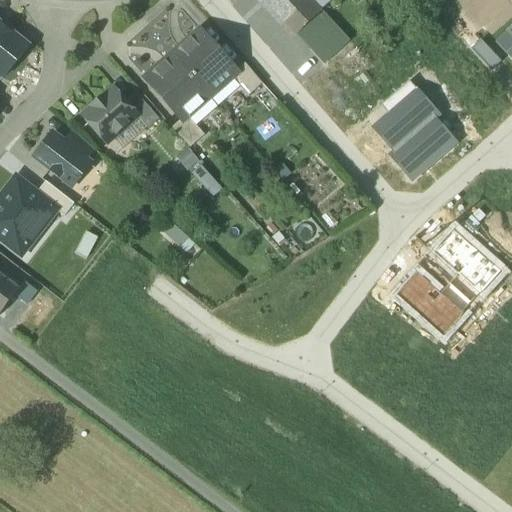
[(260,0),(292,35),(318,10),(308,0),(260,0)]
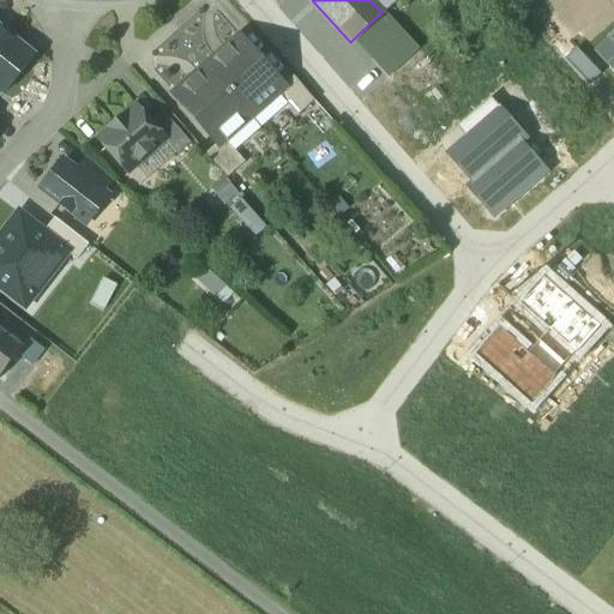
[(369,0),(381,12),(395,0),(369,0)]
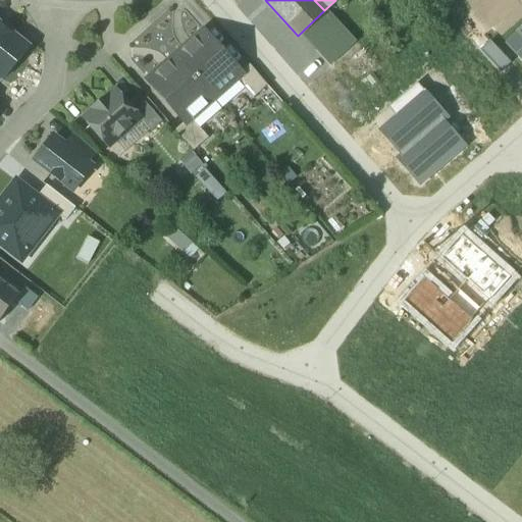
[(30,48),(0,24),(0,76),(3,80),(30,48)]
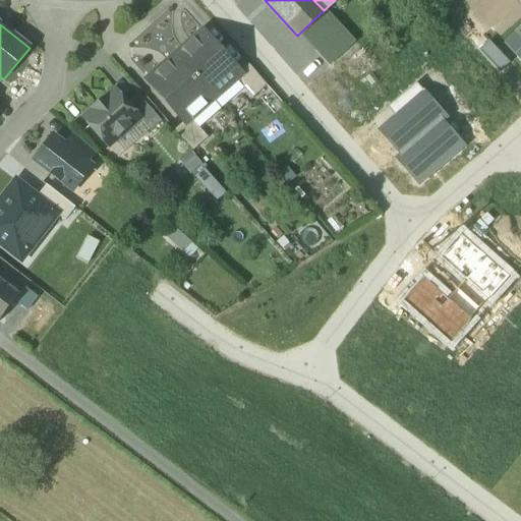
[(520,26),(504,44),(520,62),(520,26)]
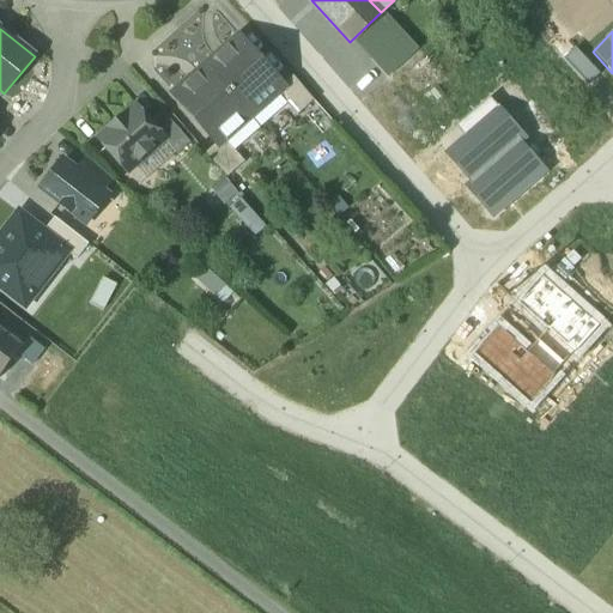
[(238,36),(205,65),(250,116),(277,93),(275,91),(281,85),(238,36)]
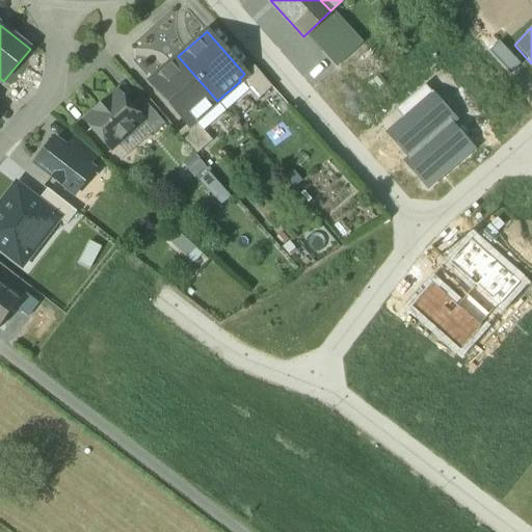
[(487,52),(508,74),(520,63),(499,42),(487,52)]
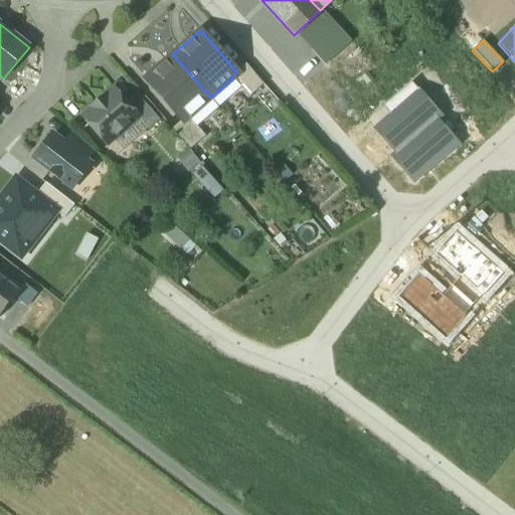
[(210,98),(172,54),(145,78),(181,121),(187,116),(188,117),(210,98)]
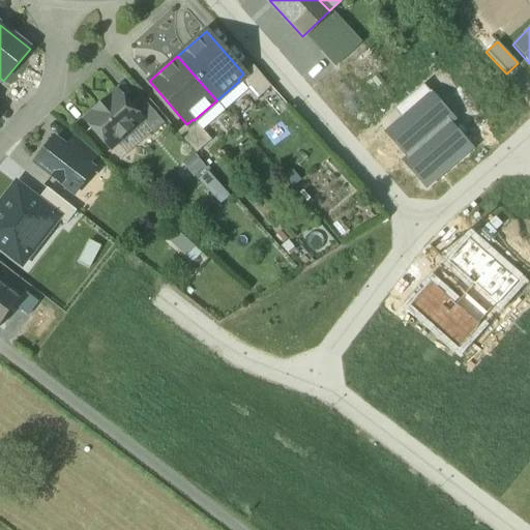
[(271,87),(253,66),(243,74),(238,79),(239,81),(257,99),(271,87)]
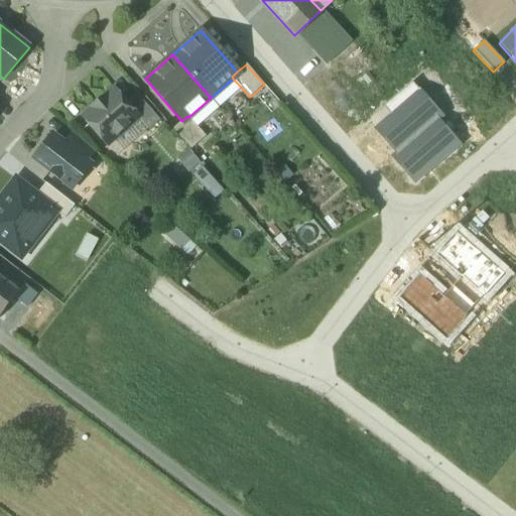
[(385,105),(392,113),(419,89),(412,81),(385,105)]
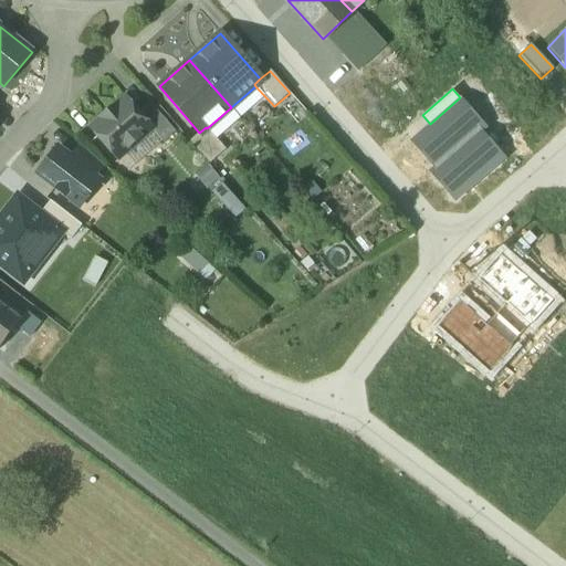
[(485,125),(460,97),(430,124),(410,142),(436,169),(480,130),(485,125)]
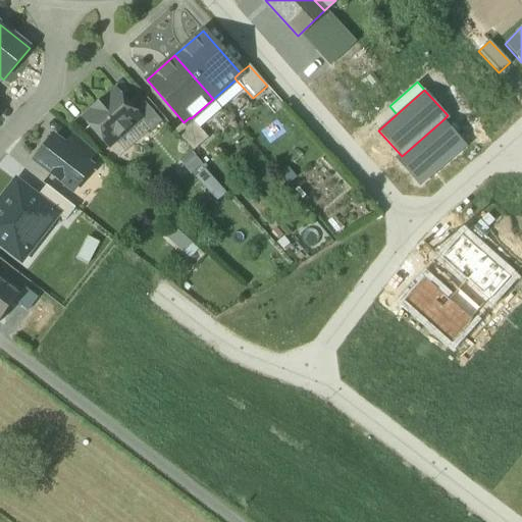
[(116,91),(106,99),(105,98),(93,109),(94,110),(84,119),(107,146),(139,118),(140,117),(127,103),(116,91)]
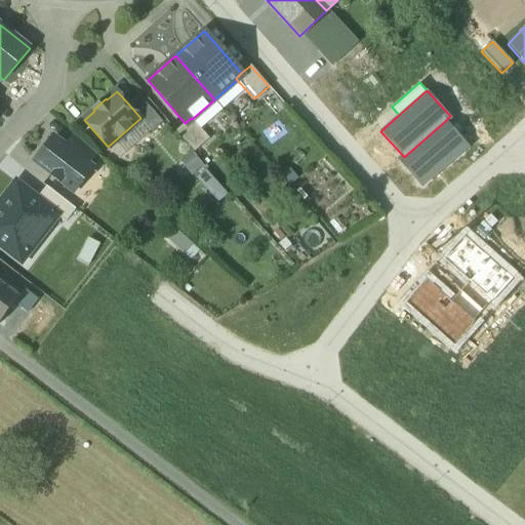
[(162,122),(138,94),(128,104),(140,118),(139,119),(152,132),(162,122)]
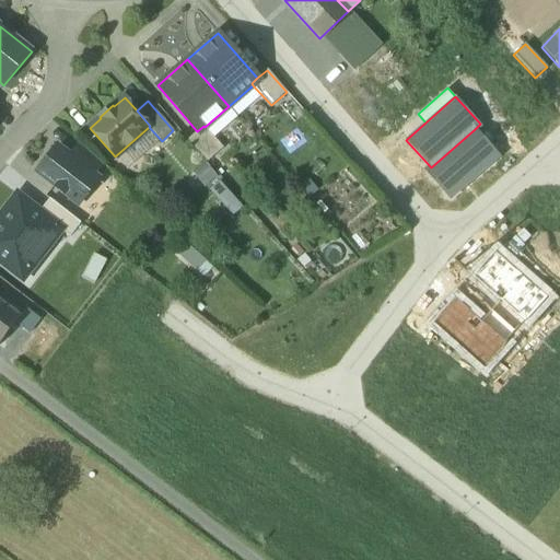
[(197,131),(187,140),(207,162),(223,148),(205,127),(203,126),(197,131)]
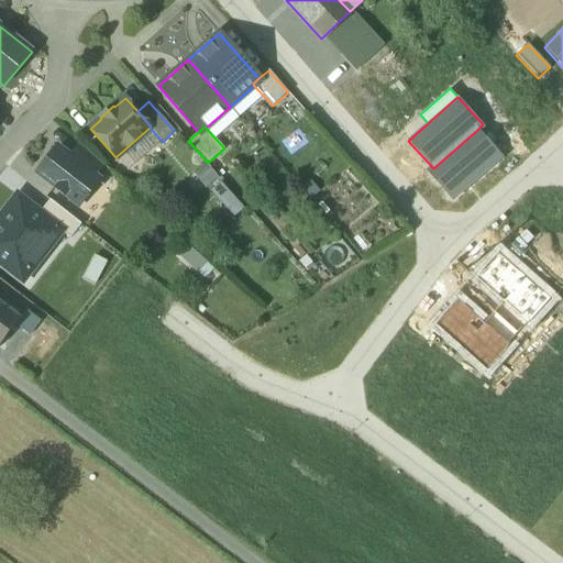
[(500,156),(477,130),(433,168),(429,173),(452,199),(500,156)]
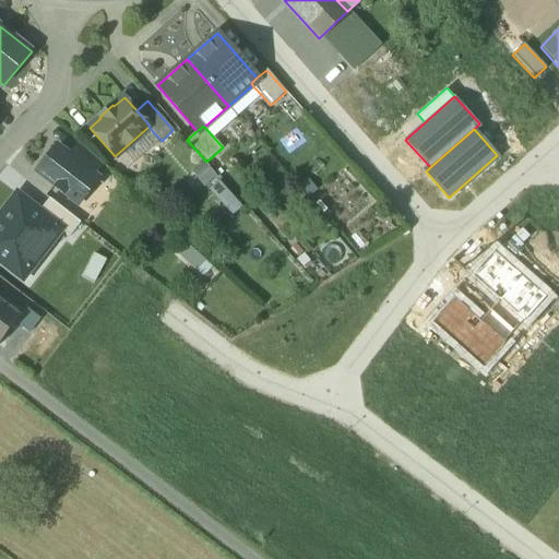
[(102,164),(79,144),(69,156),(93,175),(102,164)]
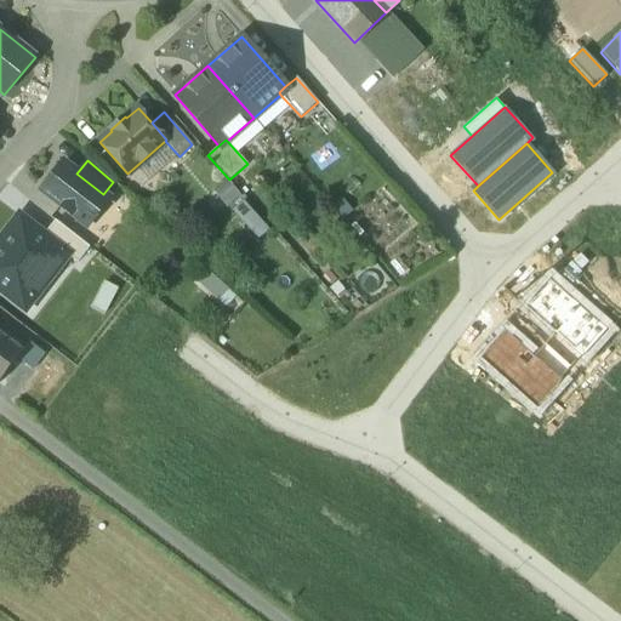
[(63,163),(41,191),(78,220),(86,209),(95,216),(109,198),(103,194),(77,174),(63,163)]
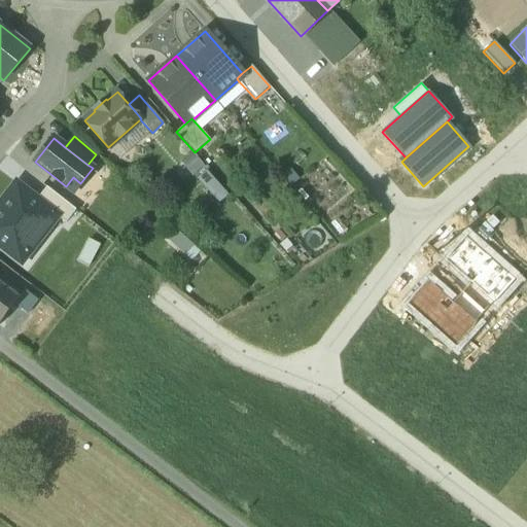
[(190,169),(217,202),(225,195),(199,162),(190,169)]
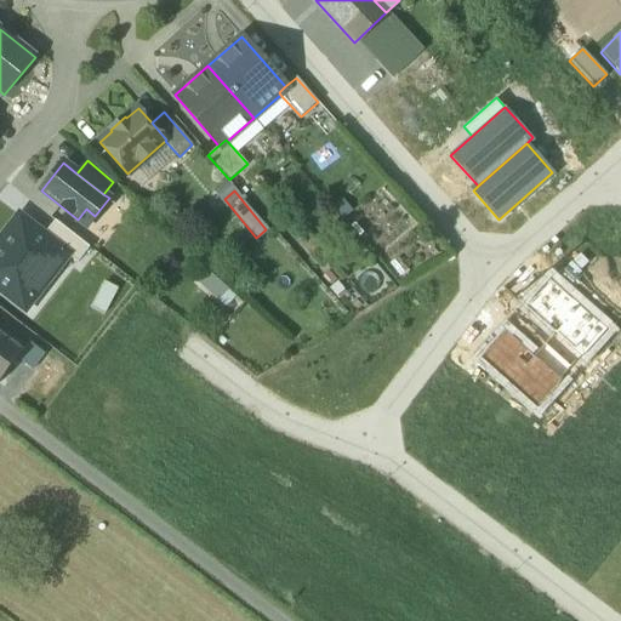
[(67,256),(70,251),(44,232),(21,214),(0,239),(0,292),(24,312),(67,256)]
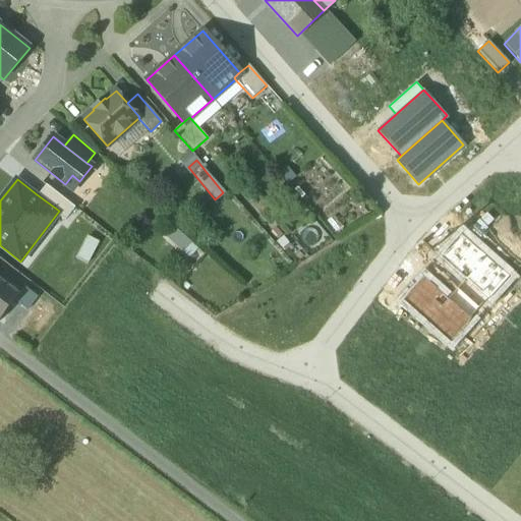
[(65,221),(75,208),(45,184),(37,194),(59,211),(56,215),(65,221)]
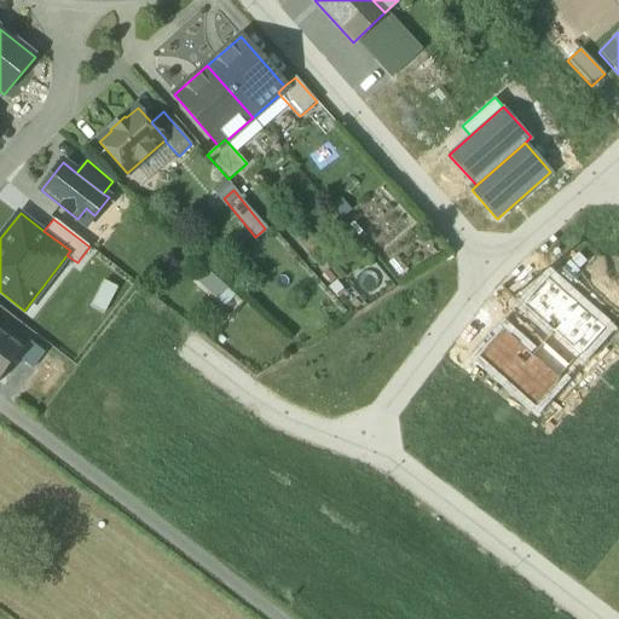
[(573,371),(609,328),(545,273),(509,316),(573,371)]
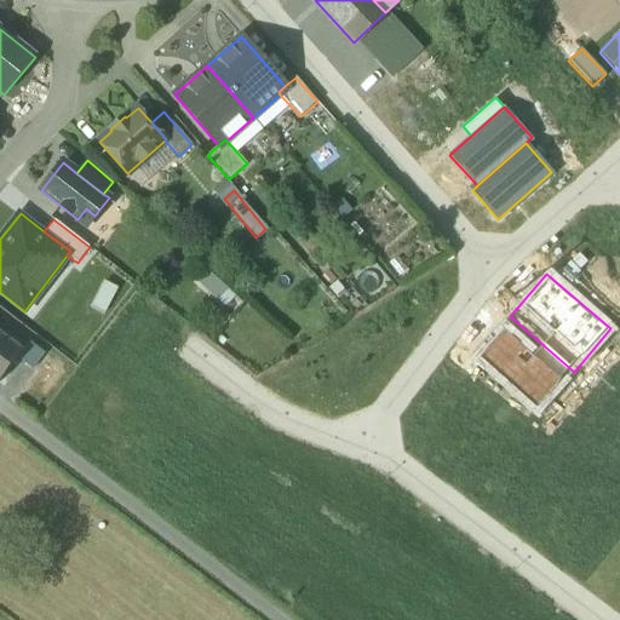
[(537,414),(574,372),(510,316),(472,359),(537,414)]
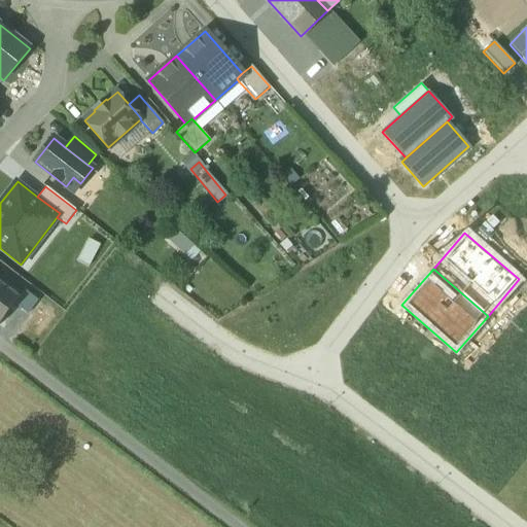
[(20,299),(3,286),(0,290),(0,323),(14,306),(20,299)]
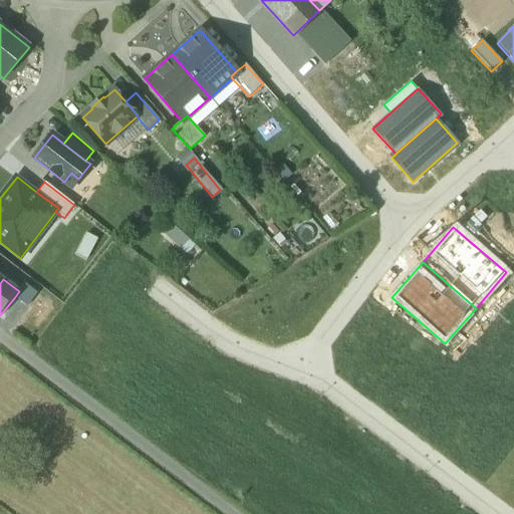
[(14,298),(27,307),(37,293),(24,284),(19,291),(14,298)]
